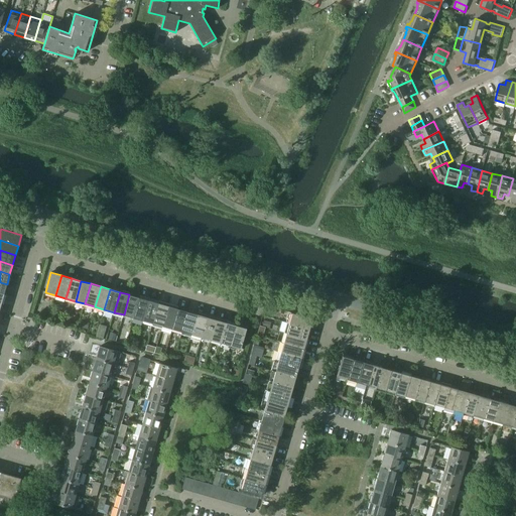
[(124,314),(133,317),(139,297),(129,294),(124,314)]
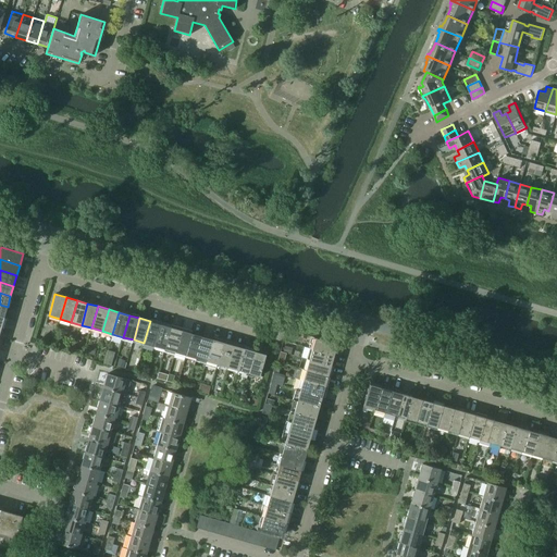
[(144,343),(155,346),(161,324),(150,321),(144,343)]
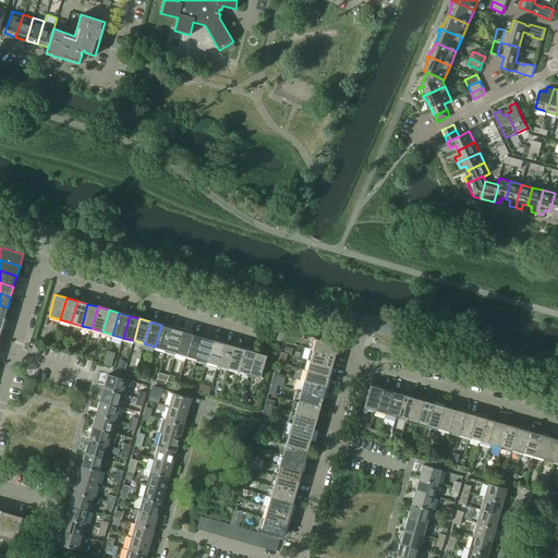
[(155,347),(165,350),(171,328),(161,325),(155,347)]
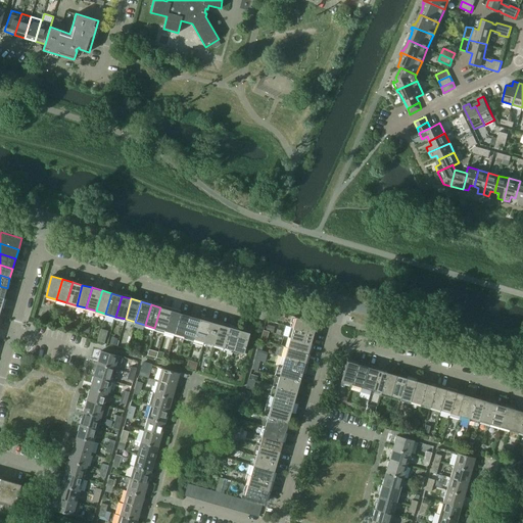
[(154,328),(164,330),(171,310),(160,307),(154,328)]
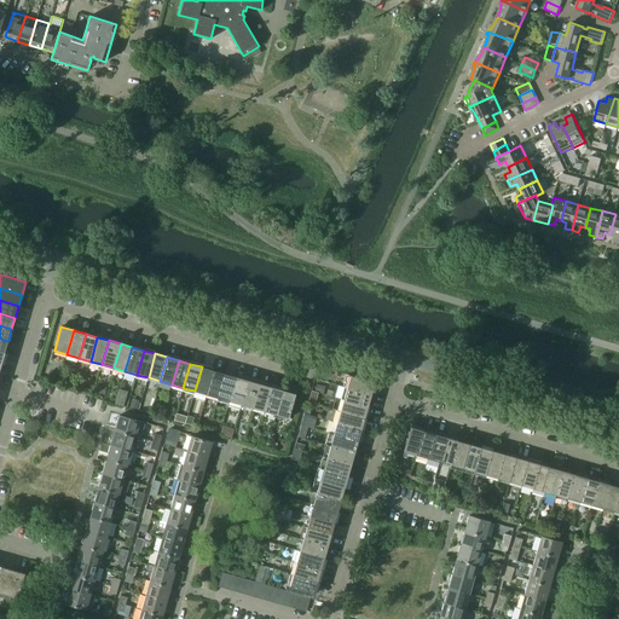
[(195,391),(207,394),(213,370),(202,366),(195,391)]
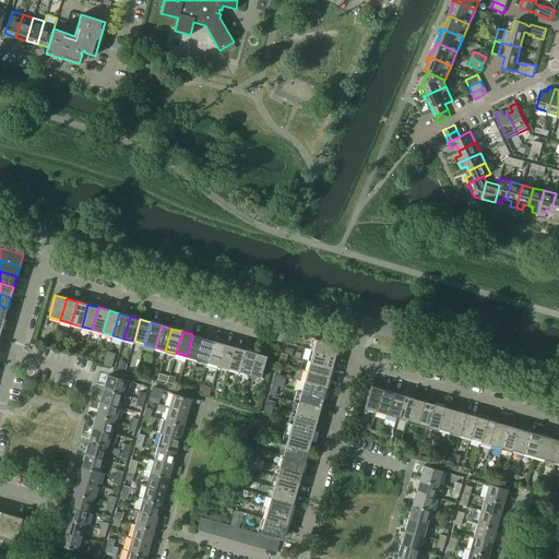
[(187,356),(197,359),(203,337),(192,334),(187,356)]
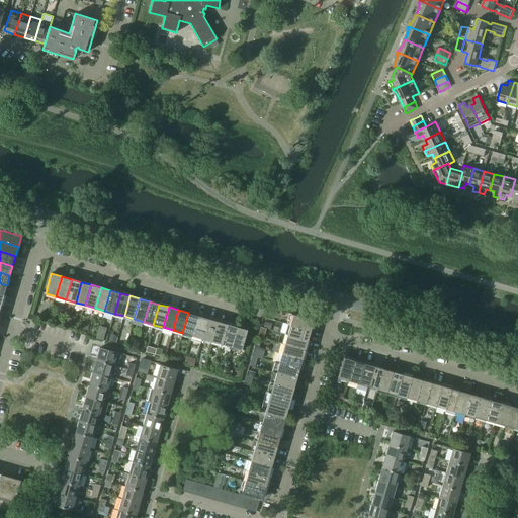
[(182,333),(192,336),(198,316),(188,313),(182,333)]
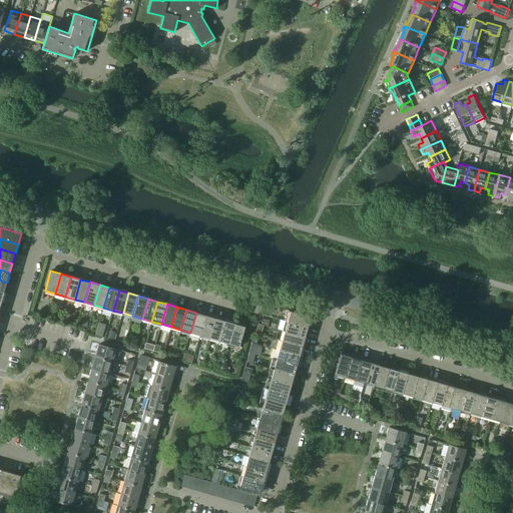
[(291,311),(288,322),(308,328),(311,317),(291,311)]
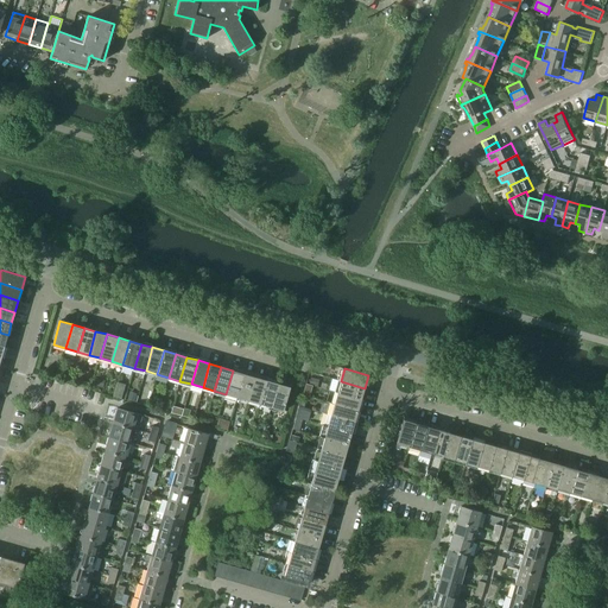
[(226,394),(238,397),(244,373),(233,371),(226,394)]
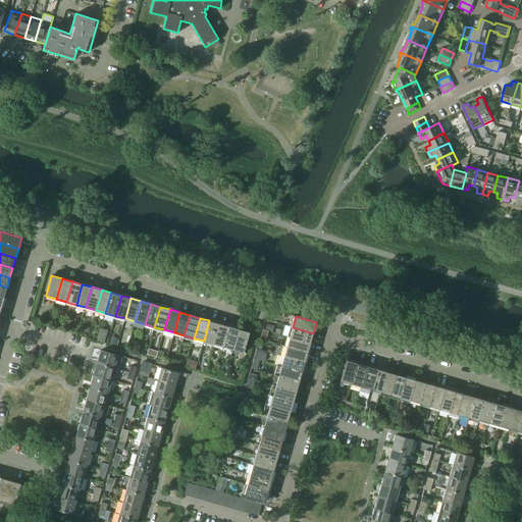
[(204,341),(213,344),(219,323),(209,320),(204,341)]
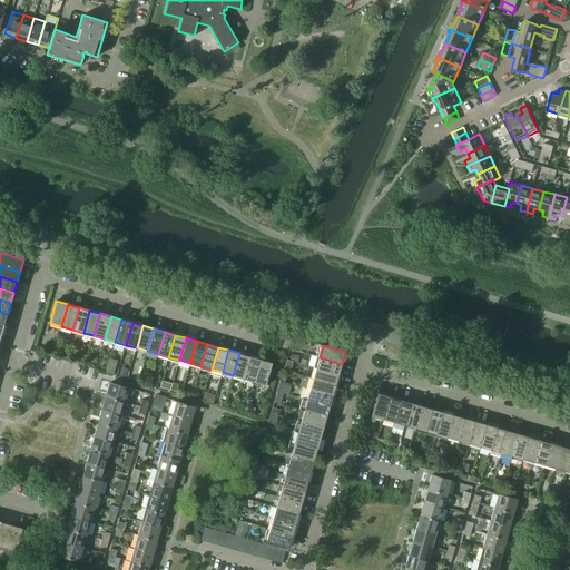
[(233,375),(244,379),(249,356),(239,353),(233,375)]
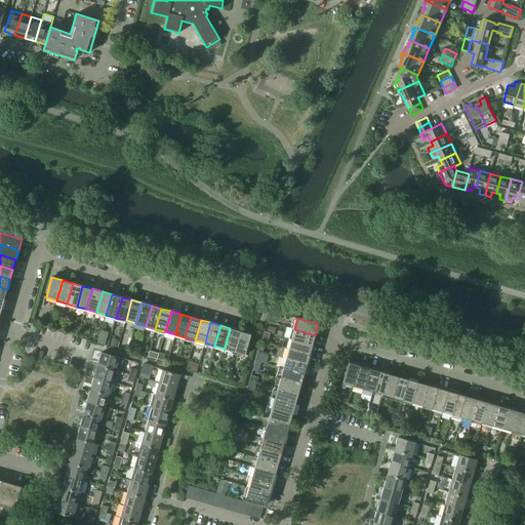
[(88,334),(90,328),(82,326),(80,332),(88,334)]
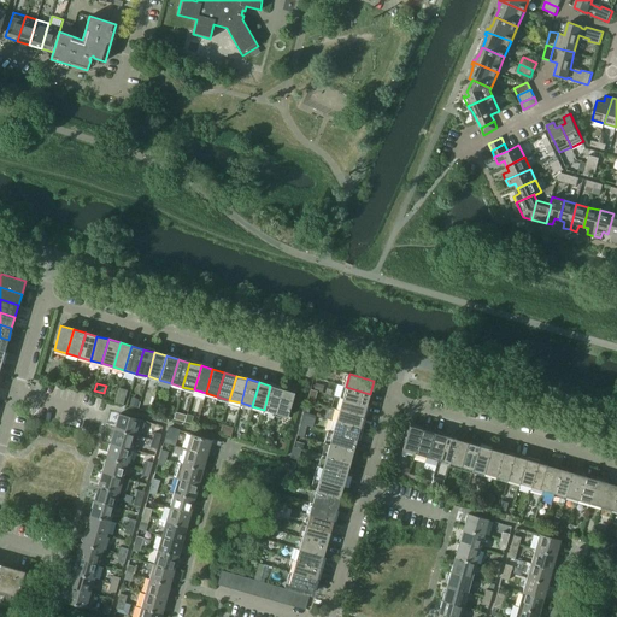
[(264,410),(275,413),(282,389),(270,386),(264,410)]
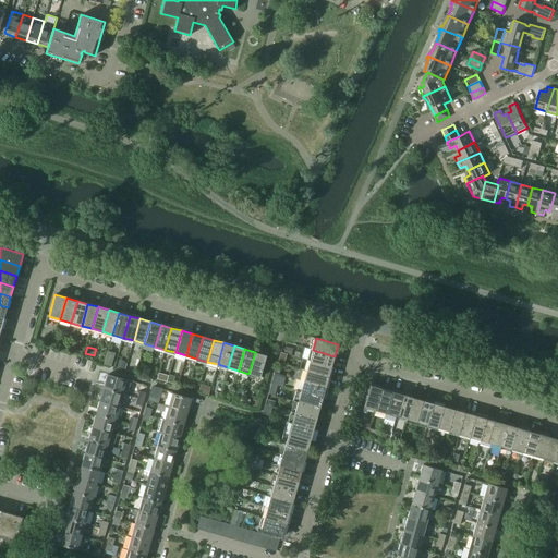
[(313,350),(310,360),(331,366),(335,356),(313,350)]
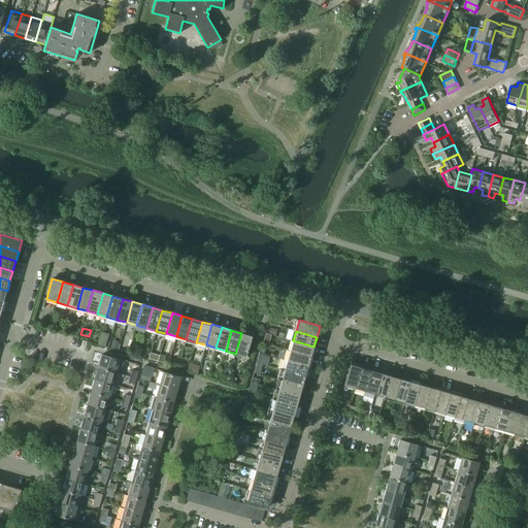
[(102,333),(99,344),(106,347),(109,335),(102,333)]
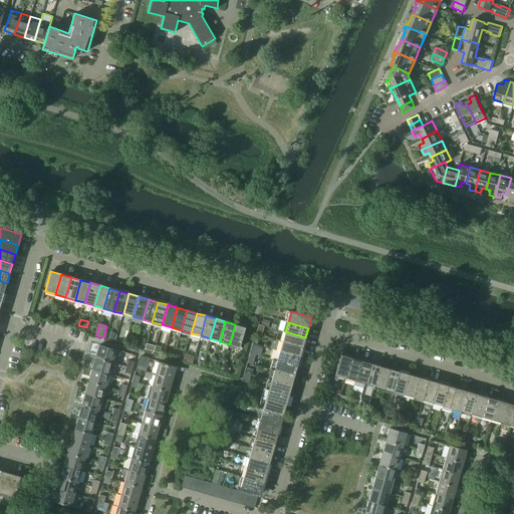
[(235,324),(229,344),(240,347),(246,327),(235,324)]
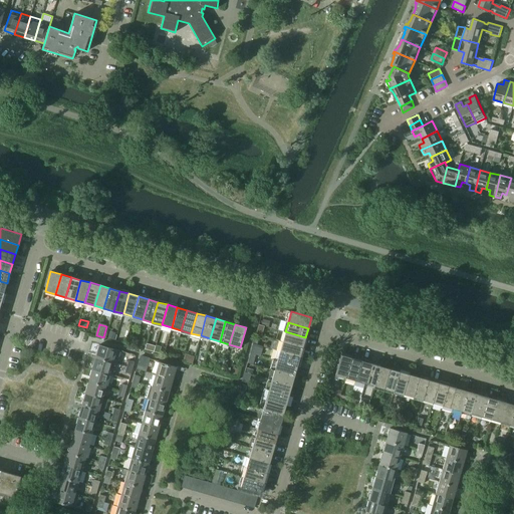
[(259,324),(256,333),(262,335),(265,326),(259,324)]
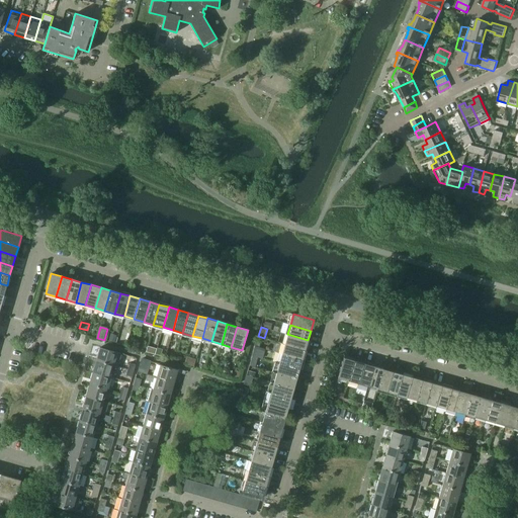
[(287,334),(284,344),(306,350),(308,340),(287,334)]
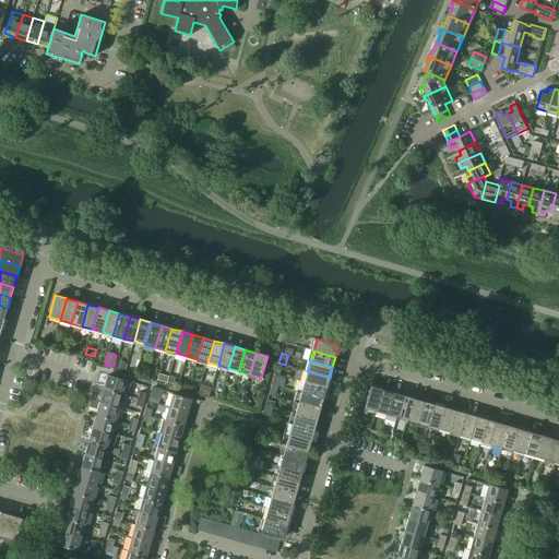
[(307,371),(305,382),(326,388),(330,378),(307,371)]
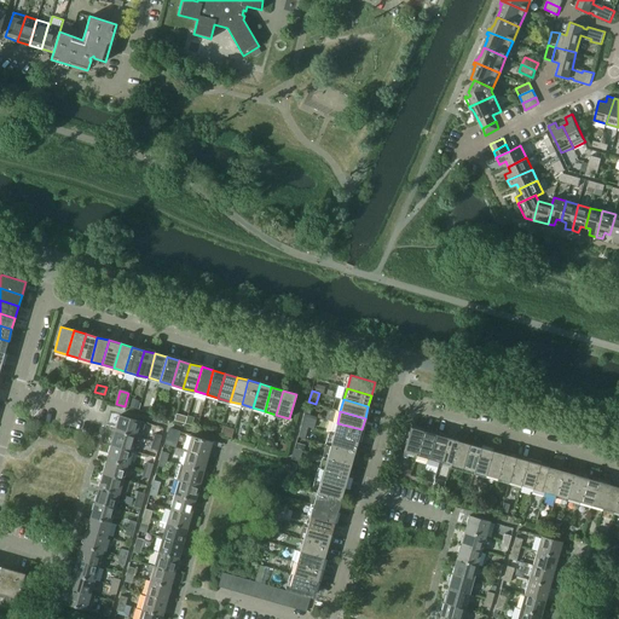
[(120,415),(115,431),(137,437),(140,438),(145,422),(120,415)]
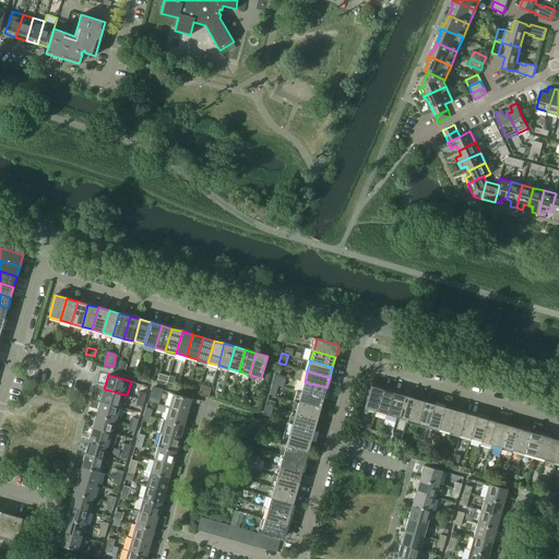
[(283,387),(286,378),(275,375),(273,383),(283,387)]
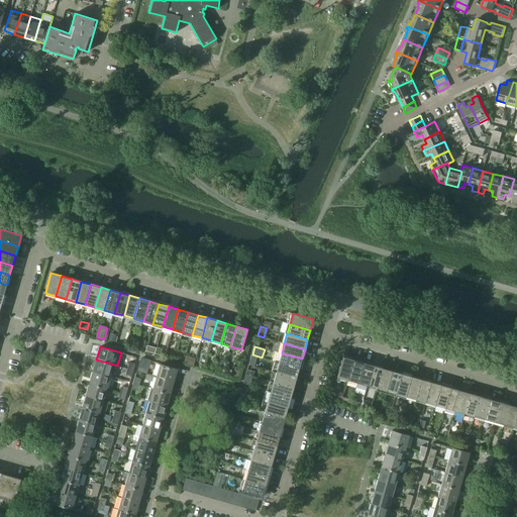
[(282,353),(279,363),(299,369),(302,358),(282,353)]
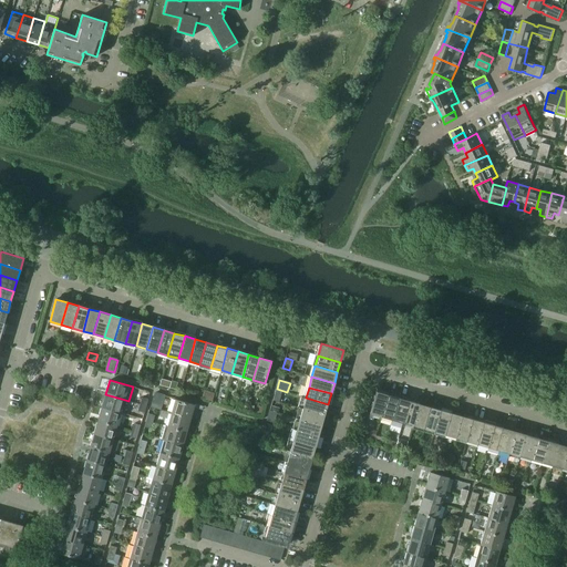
[(276,390),(274,400),(279,402),(282,391),(276,390)]
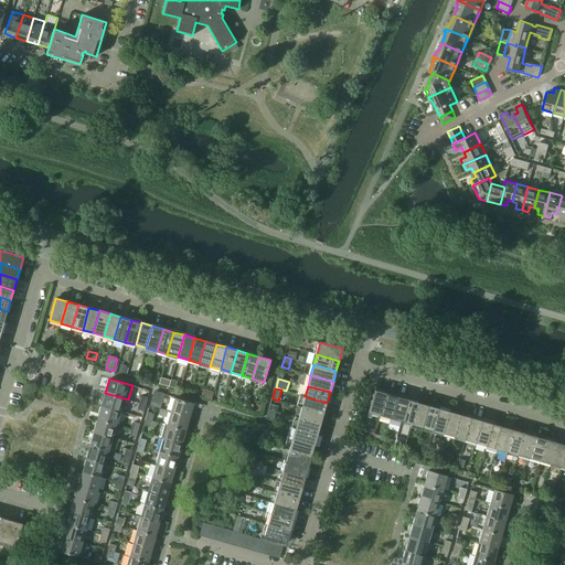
[(211,398),(213,392),(204,390),(202,396),(211,398)]
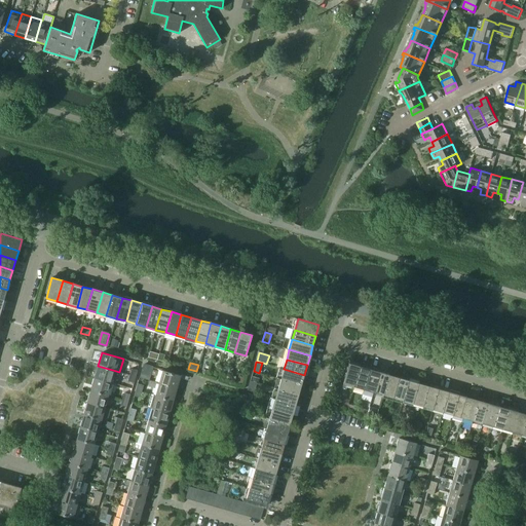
[(343,383),(354,386),(360,366),(349,363),(343,383)]
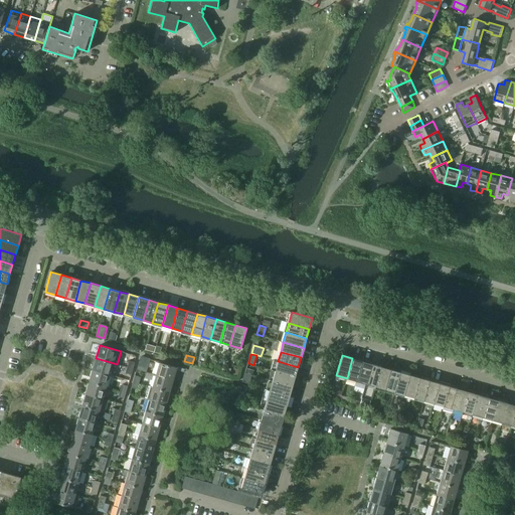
[(96,358),(93,369),(110,374),(114,363),(96,358)]
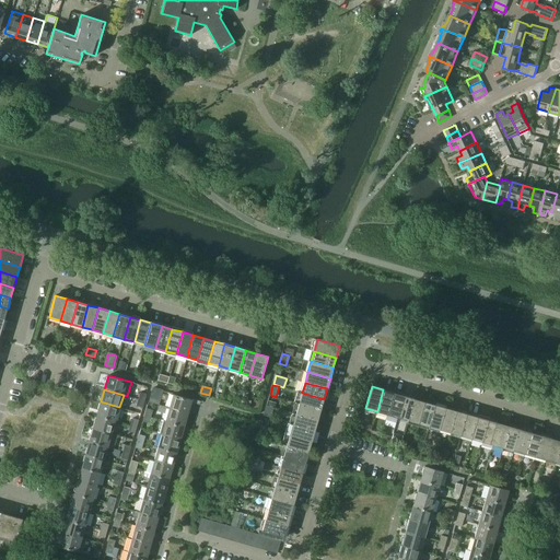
[(377,411),(387,415),(394,393),(383,389),(377,411)]
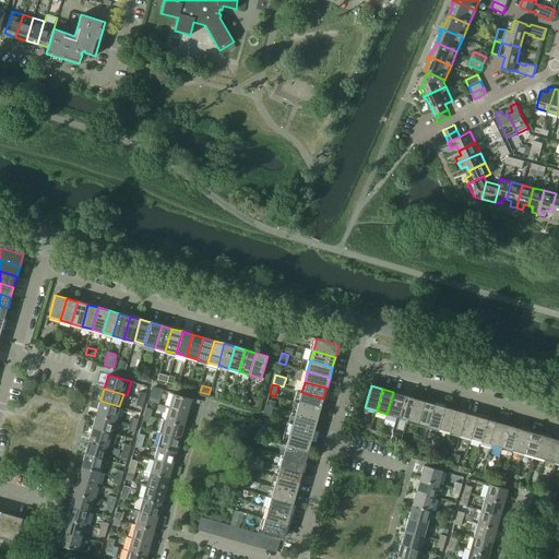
[(301,392),(298,403),(320,409),(323,399),(301,392)]
